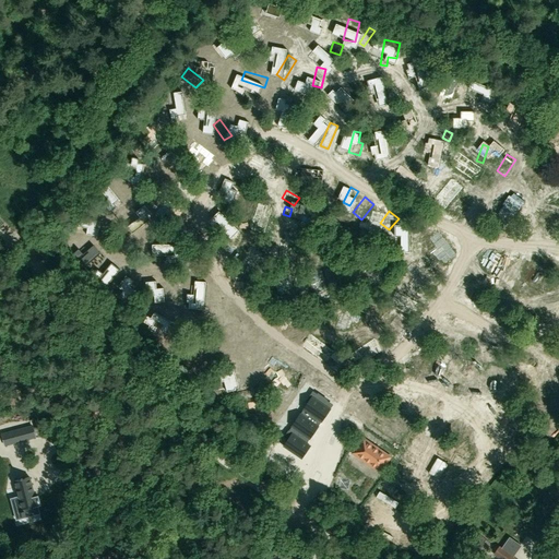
[(498,235),(494,244),(506,249),(509,239),(498,235)]
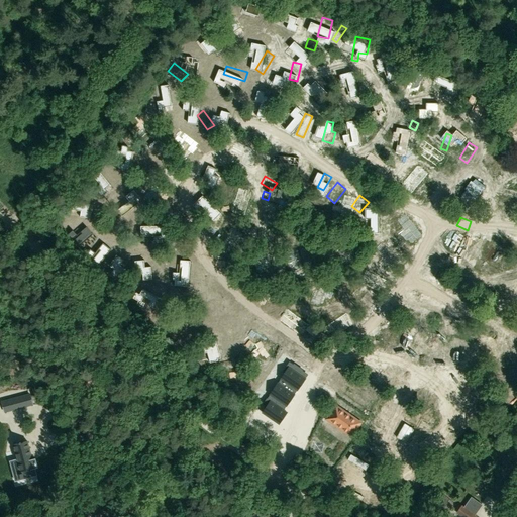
[(143,235),(147,241),(157,234),(152,228),(143,235)]
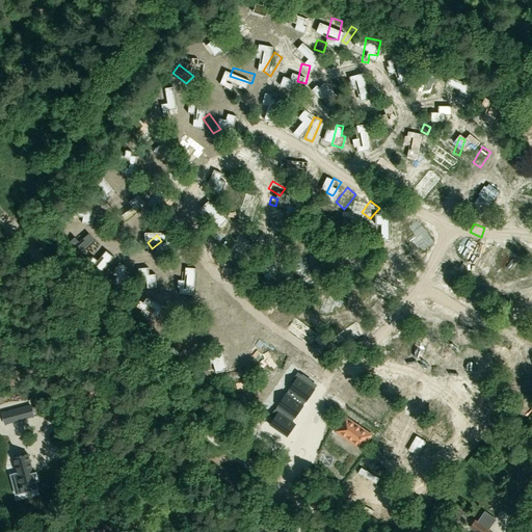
[(446,280),(444,282),(448,286),(456,278),(444,264),(437,270),(446,280)]
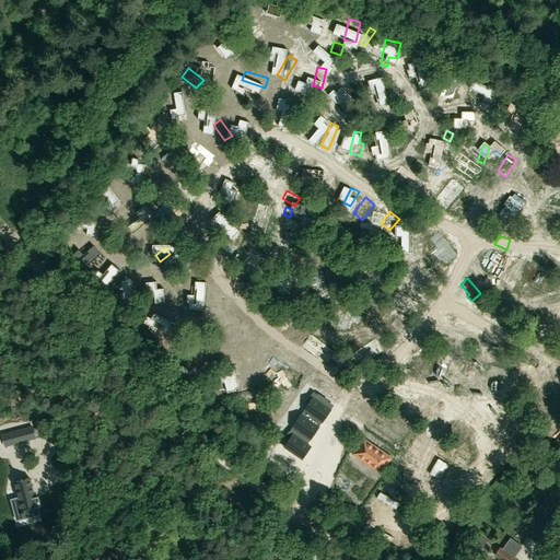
[(518,288),(536,299),(540,291),(522,281),(518,288)]
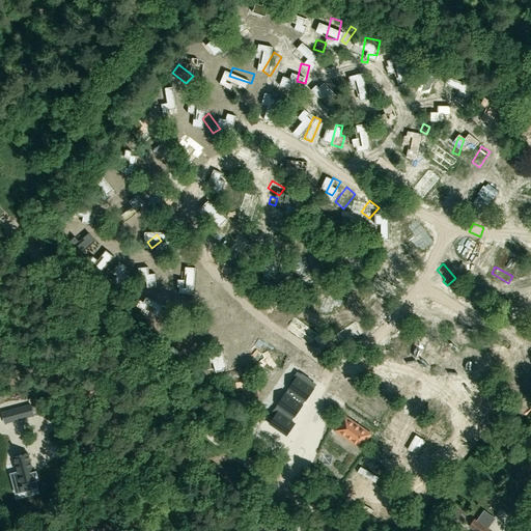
[(215,292),(221,289),(217,283),(212,287),(215,292)]
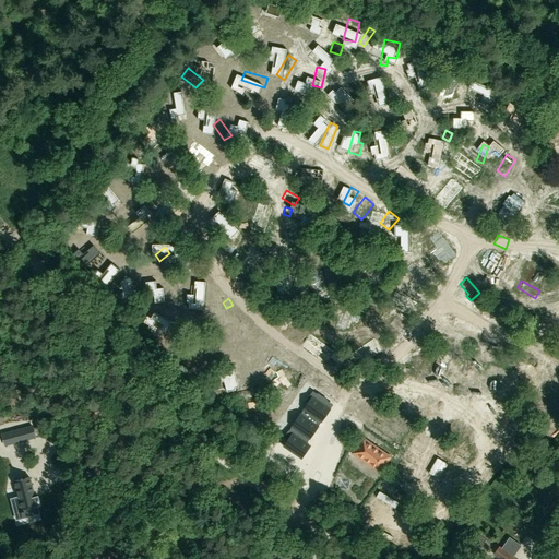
[(397,302),(391,311),(399,318),(405,308),(397,302)]
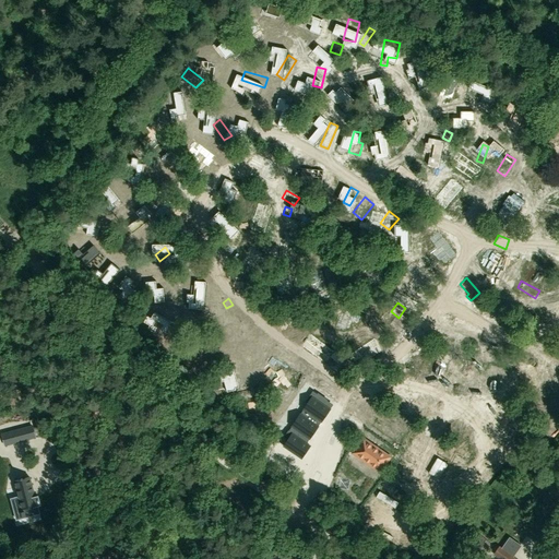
[(248,341),(245,335),(256,328),(252,322),(233,334),(240,346),(248,341)]
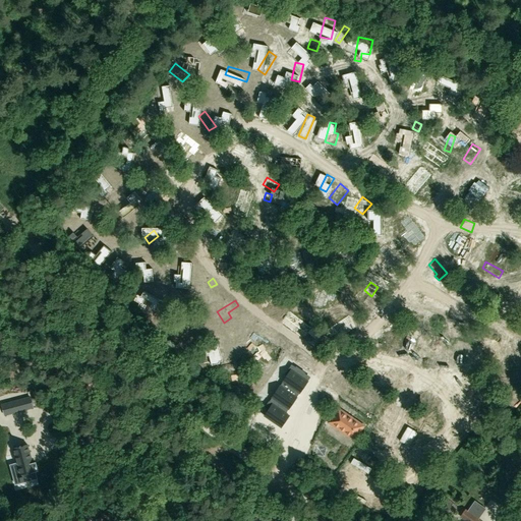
[(294,331),(307,315),(301,311),(289,327),(294,331)]
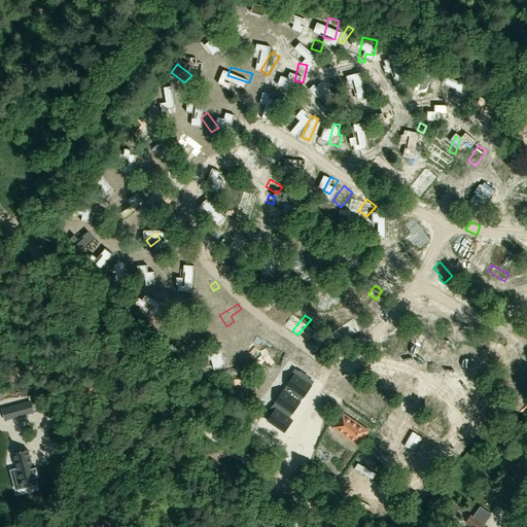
[(288,317),(283,323),(291,330),(296,324),(288,317)]
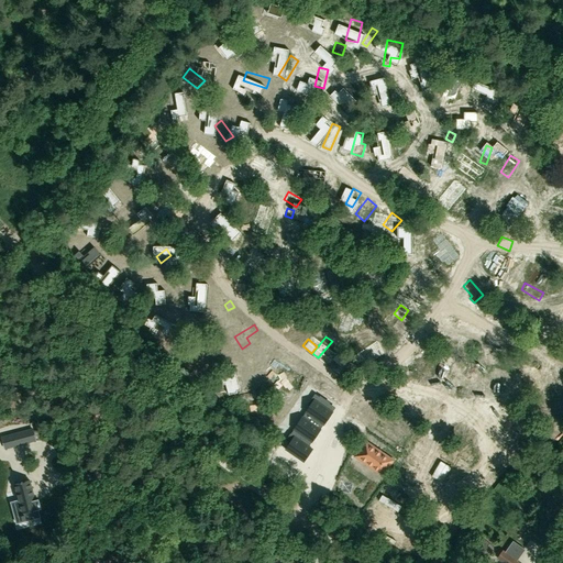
[(268,342),(252,361),(258,366),(275,348),(268,342)]
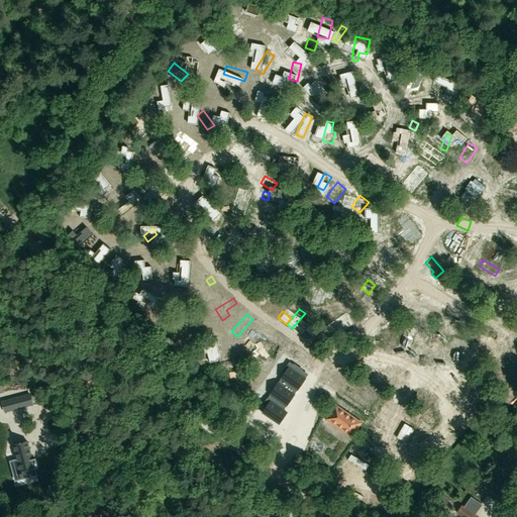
[(449,345),(444,349),(456,368),(462,364),(449,345)]
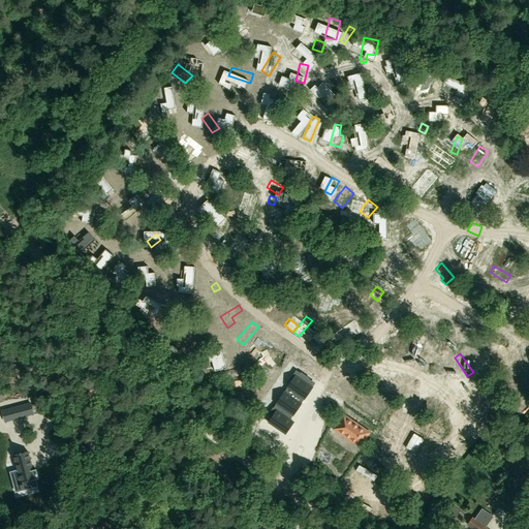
[(244,389),(247,378),(242,376),(243,373),(232,370),(228,384),(244,389)]
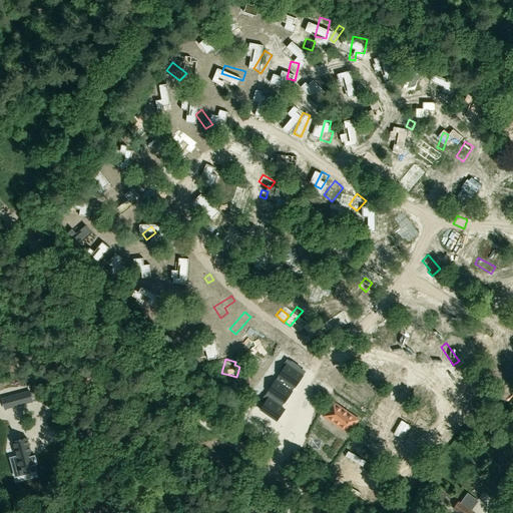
[(441,376),(434,370),(437,366),(429,360),(421,369),(436,382),(441,376)]
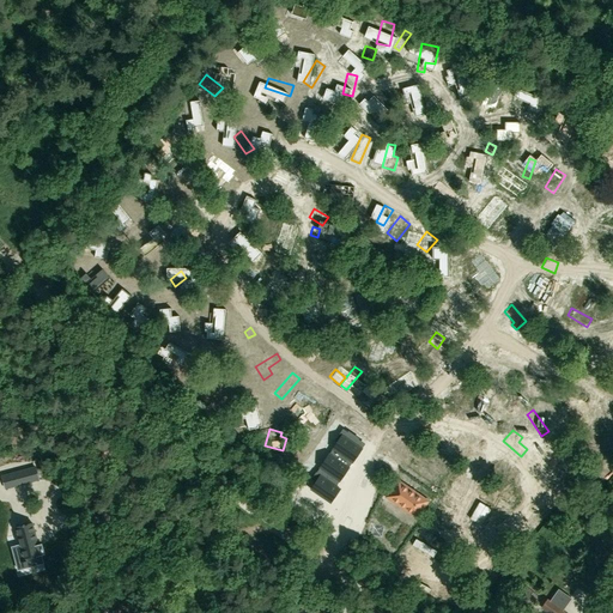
[(350,468),(352,463),(353,462),(356,463),(363,454),(360,453),(363,449),(343,435),(332,449),(333,450),(329,454),(319,468),(323,471),(310,490),(331,504),(340,490),(335,486),(339,481),(339,483),(350,468)]
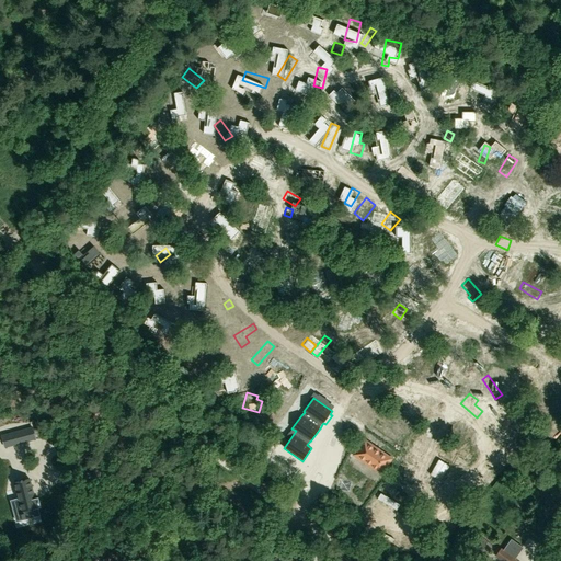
[(27,441),(36,438),(33,427),(25,430),(27,441)]
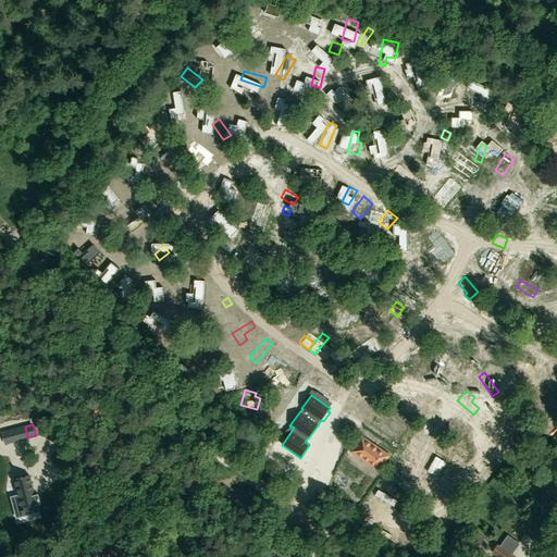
[(2,432),(4,440),(12,437),(10,430),(2,432)]
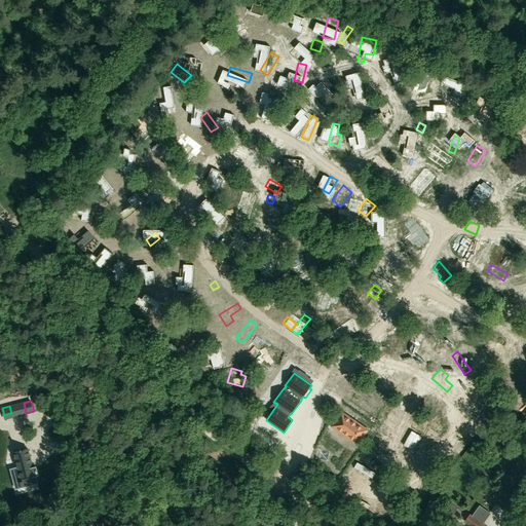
[(332,426),(358,444),(367,430),(341,413),(332,426)]
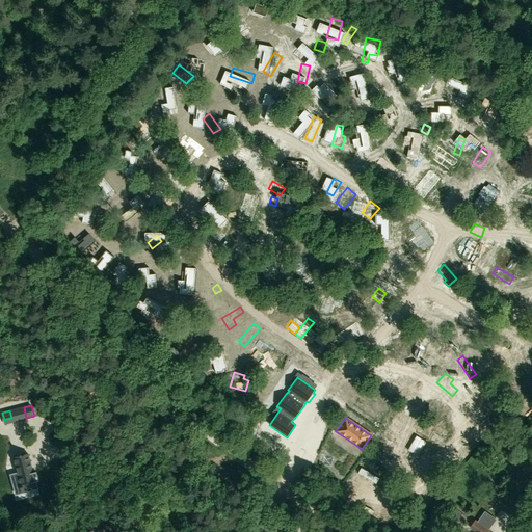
[(38,480),(36,473),(33,473),(29,454),(25,455),(25,454),(19,455),(19,456),(15,457),(19,473),(14,474),(17,485),(22,484),(24,493),(37,488),(35,481),(38,480)]
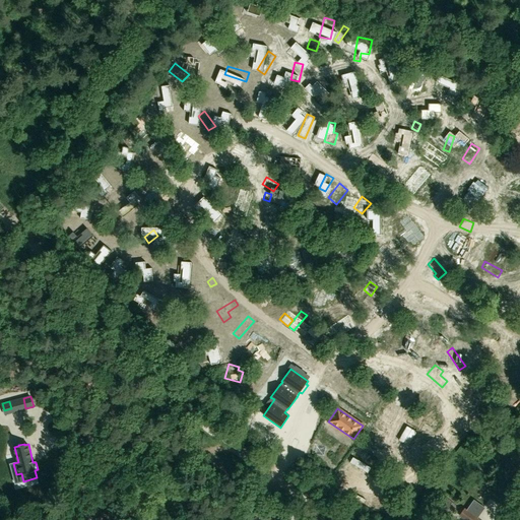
[(478,519),(480,519),(464,508),(458,516),(464,519),(478,519)]
